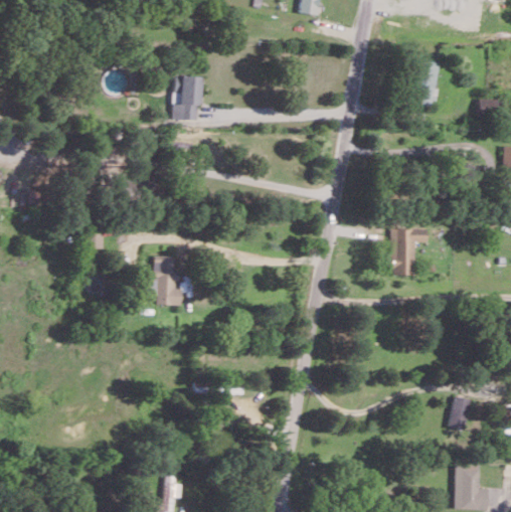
[(320,0),(301,0),(300,13),(318,16),(320,0)]
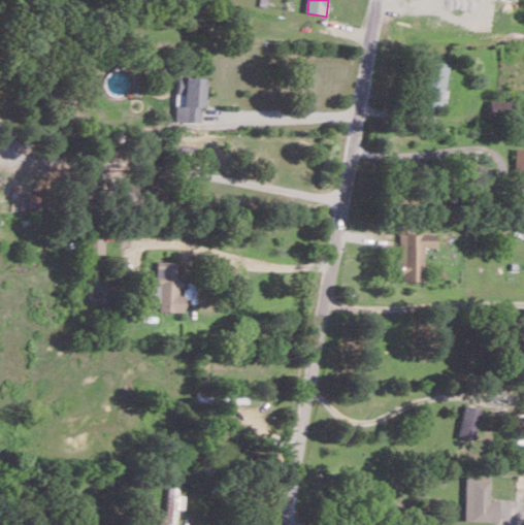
[(452,66),(430,62),(423,105),(444,109),(452,66)]
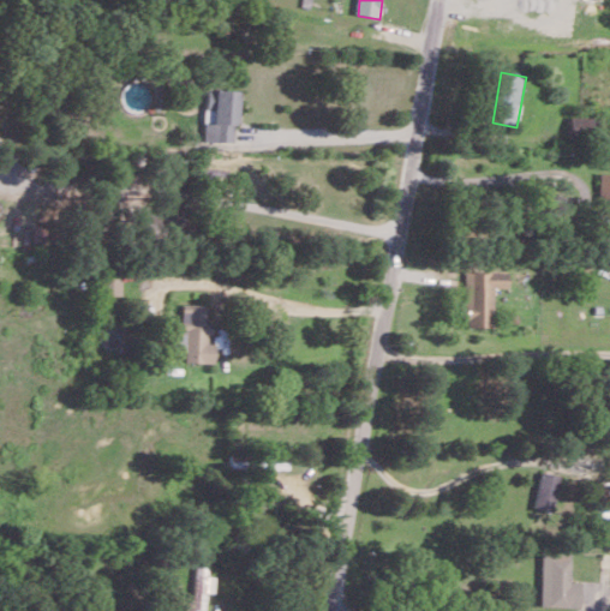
[(207,143),(240,144),(241,93),(215,91),(215,99),(210,99),(210,107),(215,107),(215,125),(207,125),(207,143)]
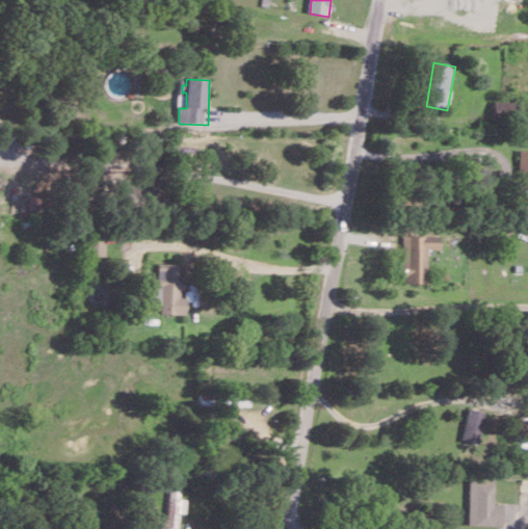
[(513,123),(515,103),(495,103),(494,123),(513,123)]
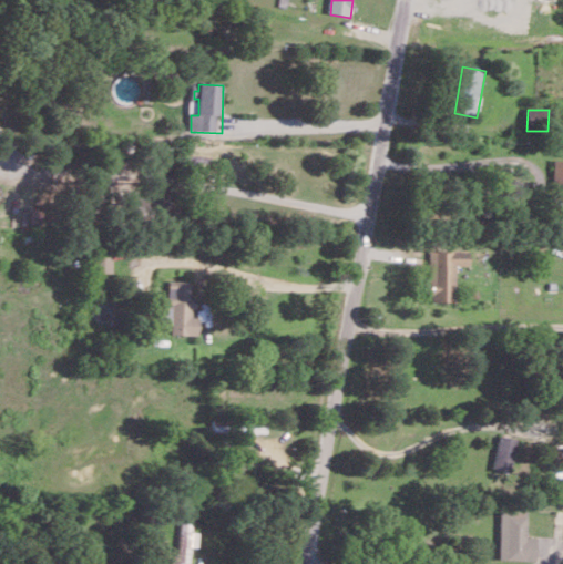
[(458,267),(471,268),(471,253),(432,252),(431,304),(457,304),(458,267)]
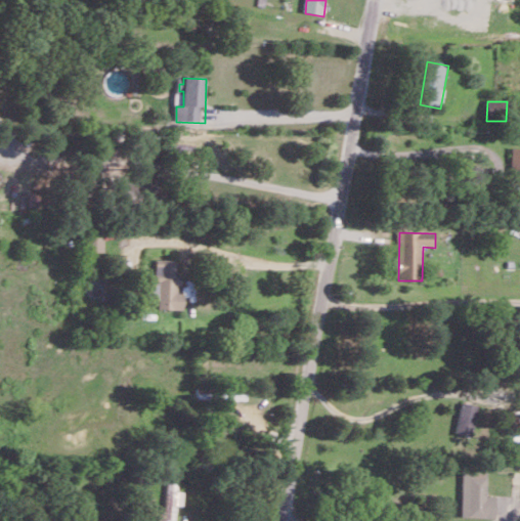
[(179,262),(158,261),(157,283),(148,283),(147,301),(161,301),(160,310),(181,311),(182,280),(178,280),(179,262)]
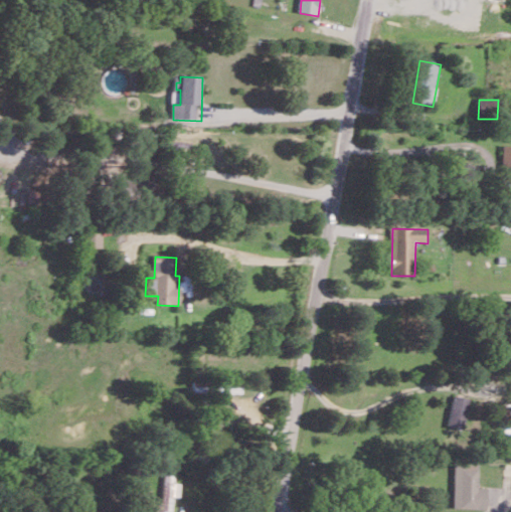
[(472,399),(455,397),(451,429),(468,431),(472,399)]
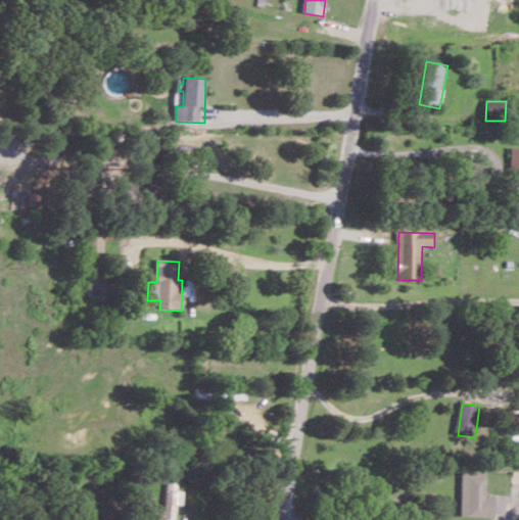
[(497,519),(497,498),(486,497),(487,471),(463,470),(461,517),(497,519)]
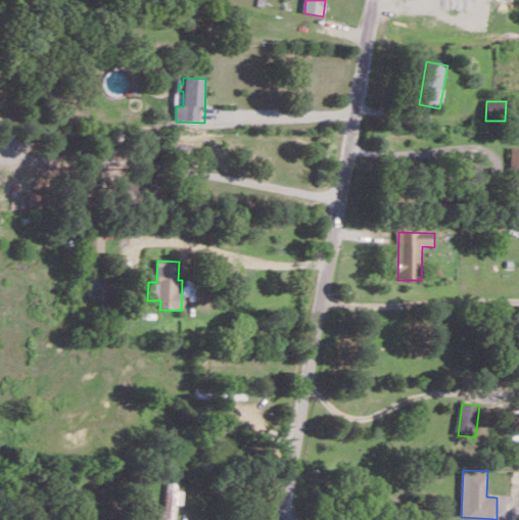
[(176,519),(177,506),(184,506),(184,492),(178,492),(178,484),(168,483),(167,512),(149,511),(148,519),(176,519)]
